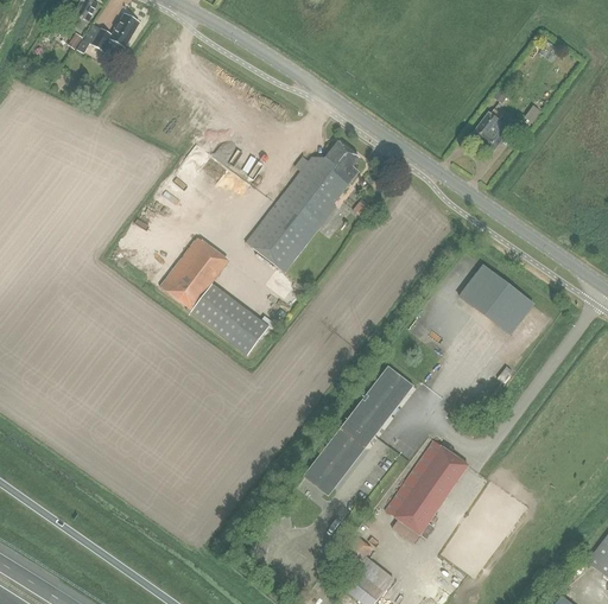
[(88,20),(96,4),(90,0),(81,0),(78,6),(77,6),(70,21),(75,24),(83,30),(88,20)]
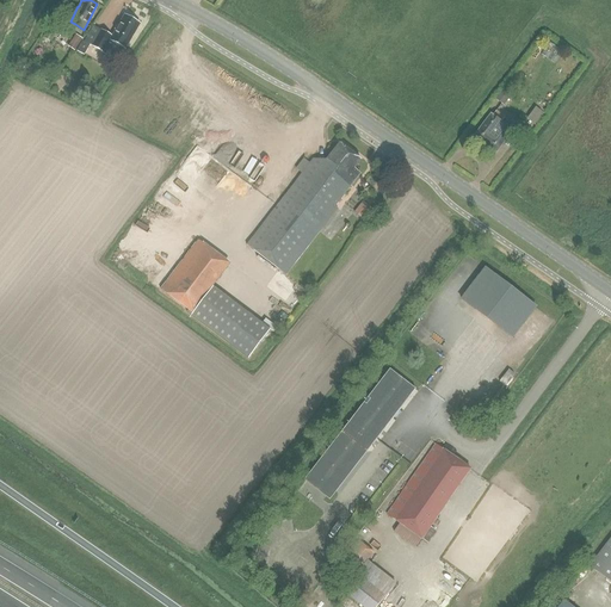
[(92,22),(82,38),(90,42),(91,42),(98,47),(102,49),(107,37),(124,47),(139,20),(122,12),(111,31),(100,26),(92,22)]
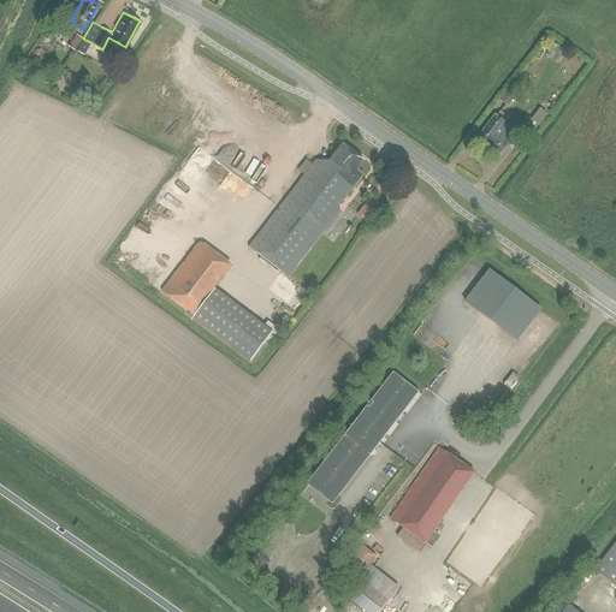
[(58,25),(52,22),(42,36),(49,40),(58,25)]
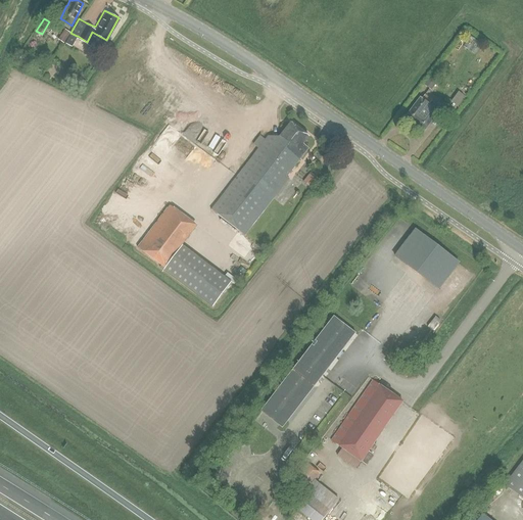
[(63,41),(70,31),(64,27),(58,37),(63,41)]
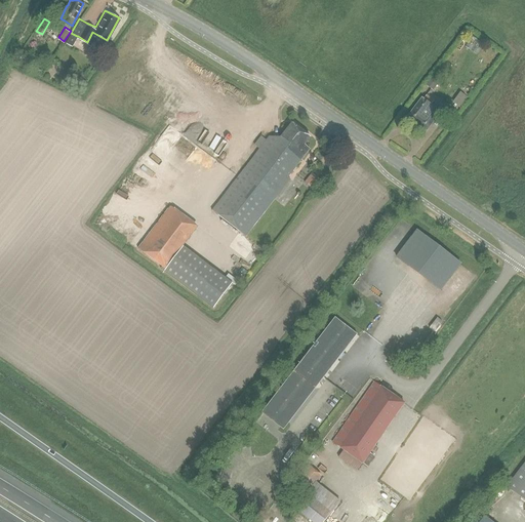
[(71,33),(66,41),(72,44),(77,36),(71,33)]
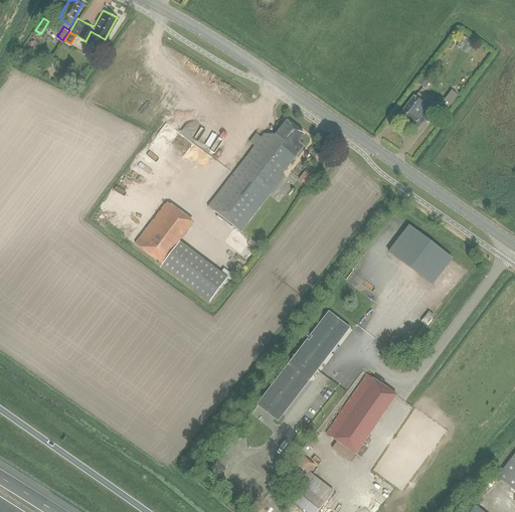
[(432,75),(424,69),(415,81),(422,87),(432,75)]
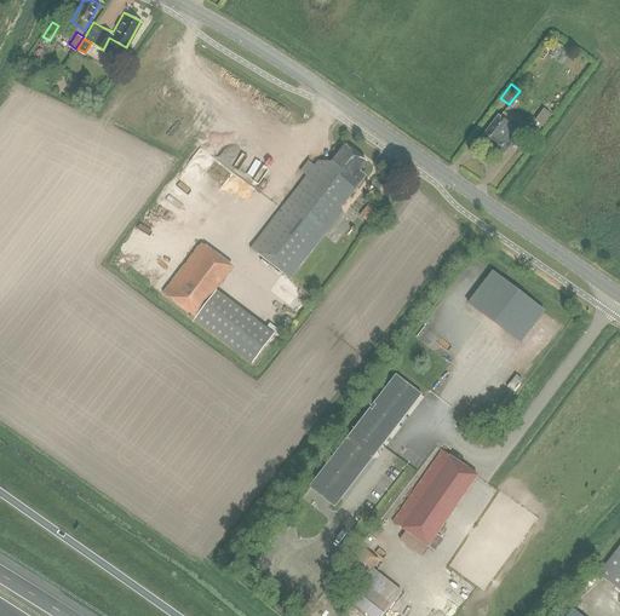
[(538,116),(546,122),(555,110),(546,104),(538,116)]
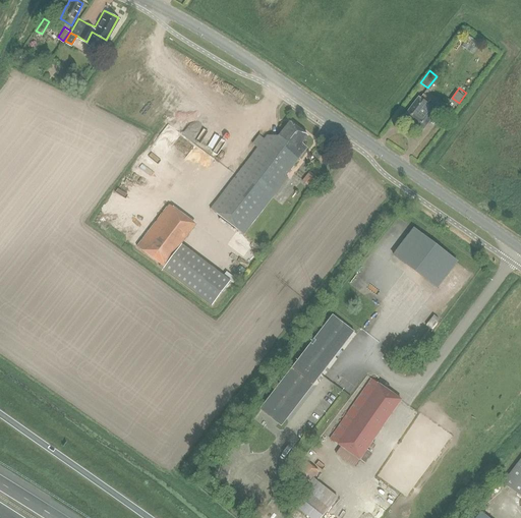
[(404,114),(421,127),(436,109),(426,102),(429,98),(422,92),(419,96),(417,95),(404,114)]
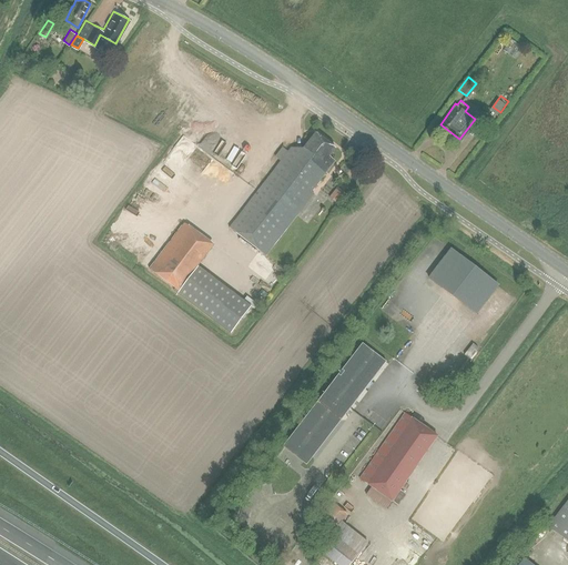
[(328,154),(335,147),(315,131),(304,145),(290,144),(286,149),(280,158),(227,224),(264,252),(317,183),(315,182),(334,159),(328,154)]
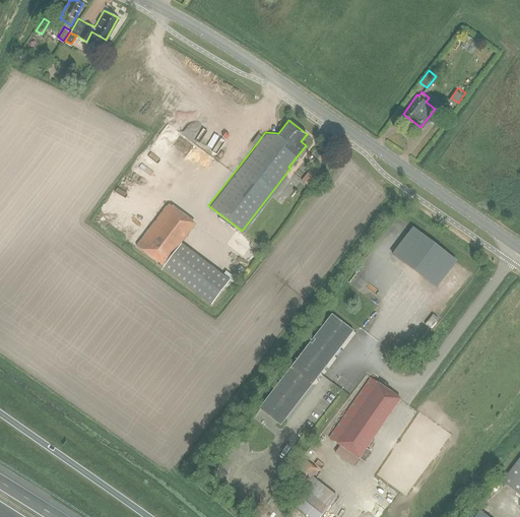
[(258,133),(252,141),(256,144),(262,136),(258,133)]
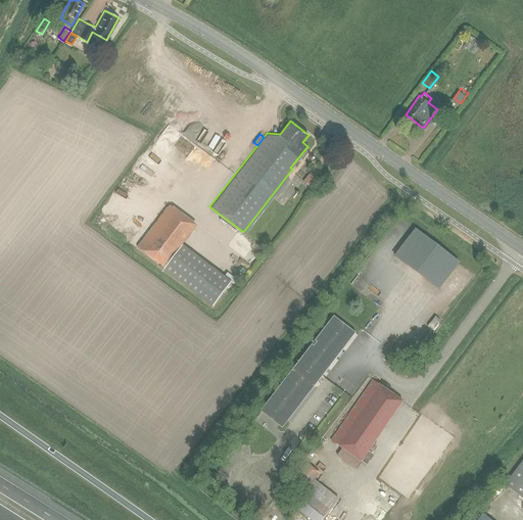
[(181,245),(197,223),(170,202),(137,245),(164,267),(162,270),(210,306),(229,282),(181,245)]
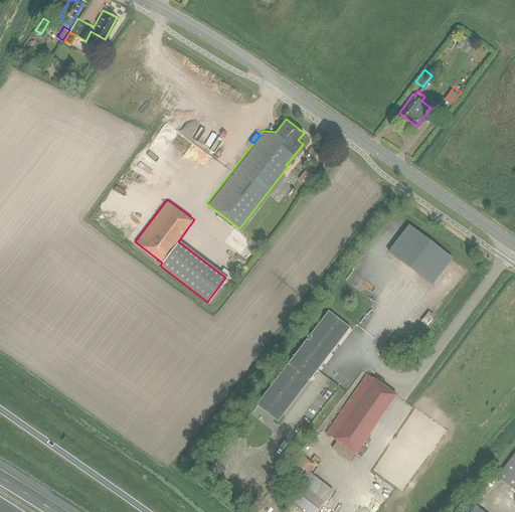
[(430,283),(449,258),(407,225),(387,250),(430,283)]
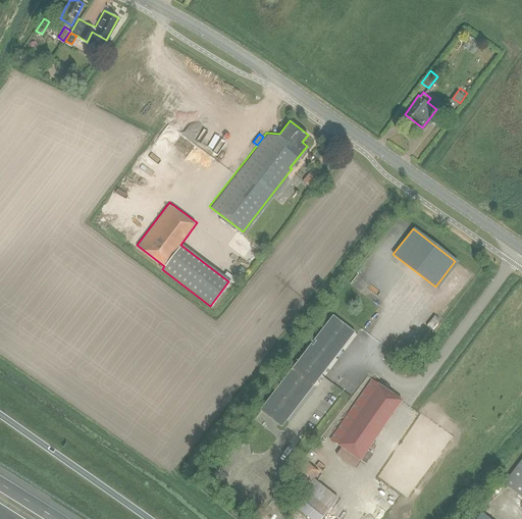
[(313,383),(355,330),(332,313),(292,366),(313,383)]
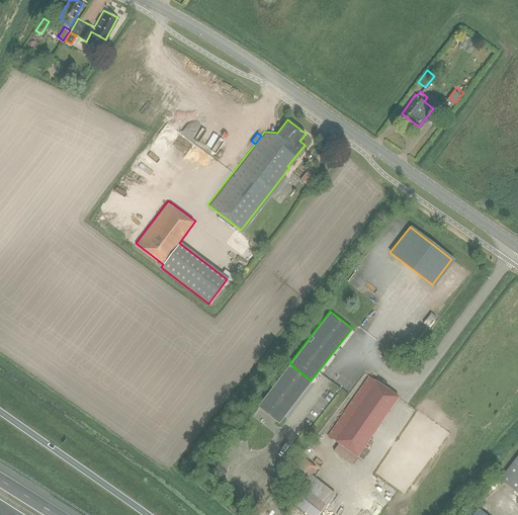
[(431,324),(437,314),(431,311),(426,321),(431,324)]
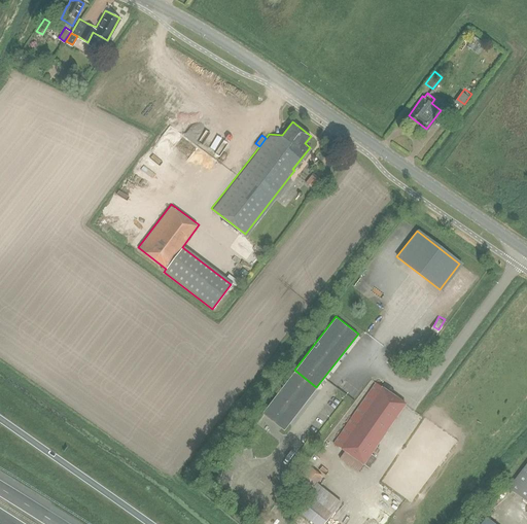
[(284,429),(316,387),(294,370),(261,412),(284,429)]
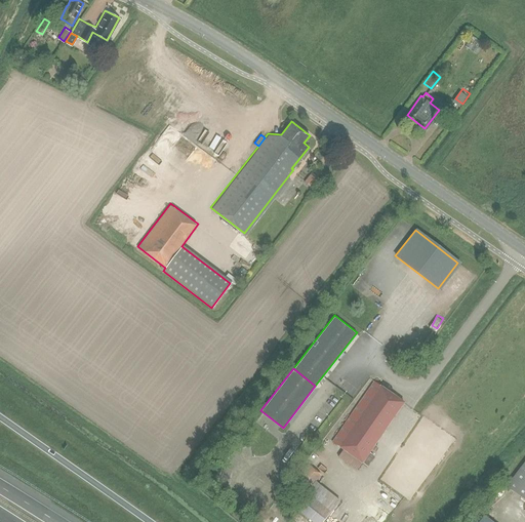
[(369,450),(381,432),(403,401),(372,380),(331,440),(361,462),(369,450)]
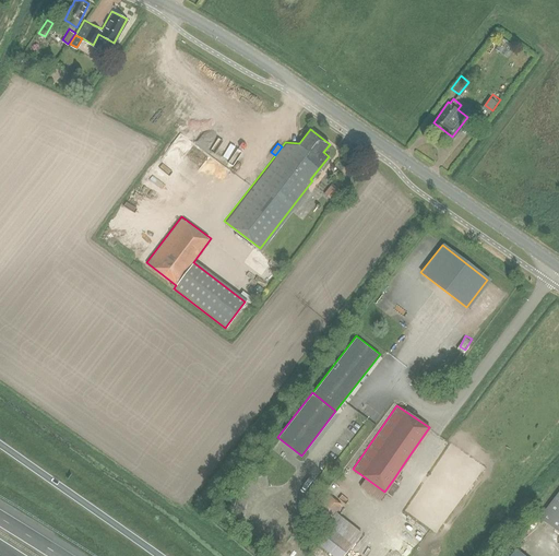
[(393,480),(384,492),(388,493),(391,495),(399,484),(394,481),(393,480)]
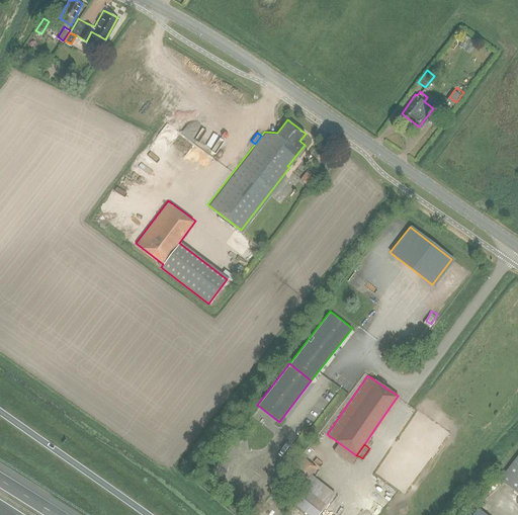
[(517,453),(500,478),(517,492),(517,453)]
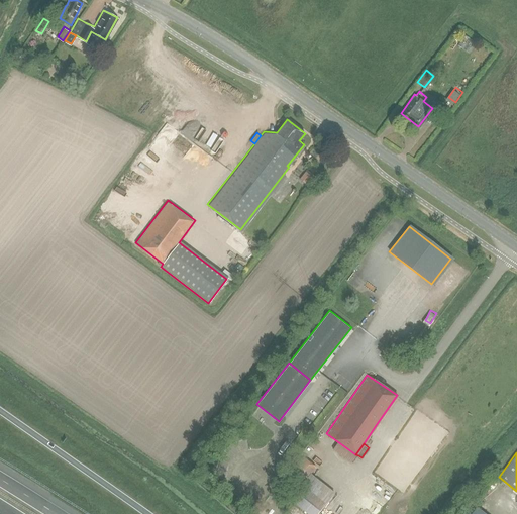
[(303,483),(311,472),(316,466),(305,457),(292,475),(303,483)]
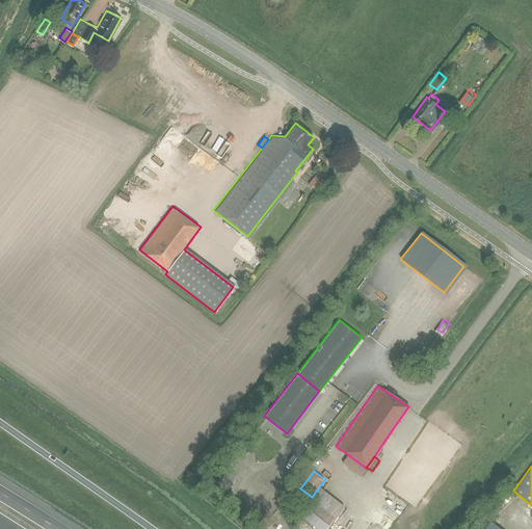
[(320,485),(312,497),(299,513),(319,528),(327,528),(346,505),(320,485)]
